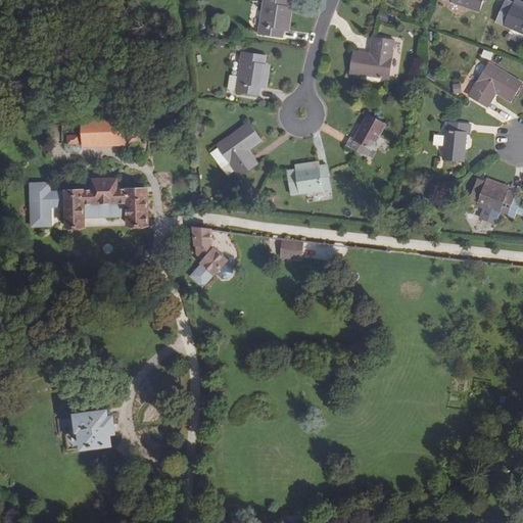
[(264,0),(259,34),(283,38),(284,30),(288,6),(288,0),(264,0)]
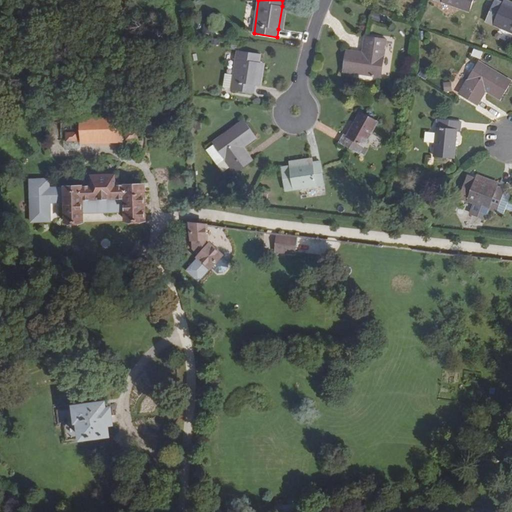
[(435,0),(470,12),(473,0),(435,0)]
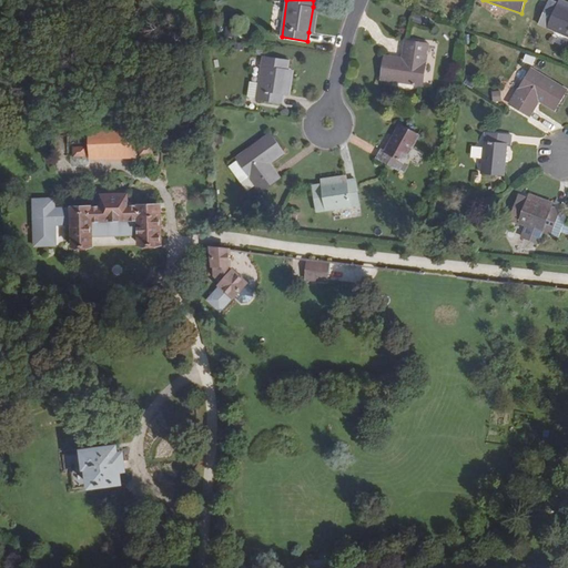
[(567,8),(558,3),(550,0),(540,24),(567,37),(567,8)]
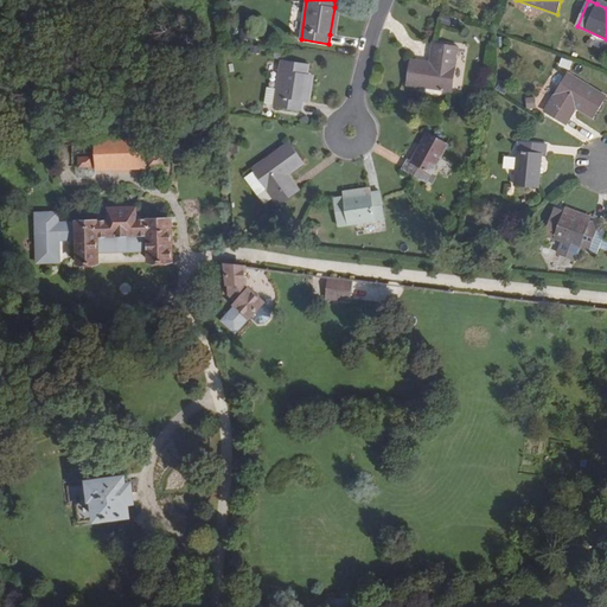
[(337,36),(342,8),(334,7),(330,34),(337,36)]
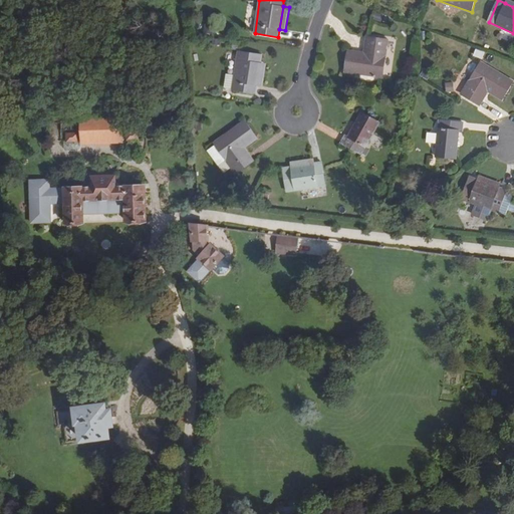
[(349,51),(345,73),(382,77),(386,57),(389,41),(367,38),(364,53),(349,51)]
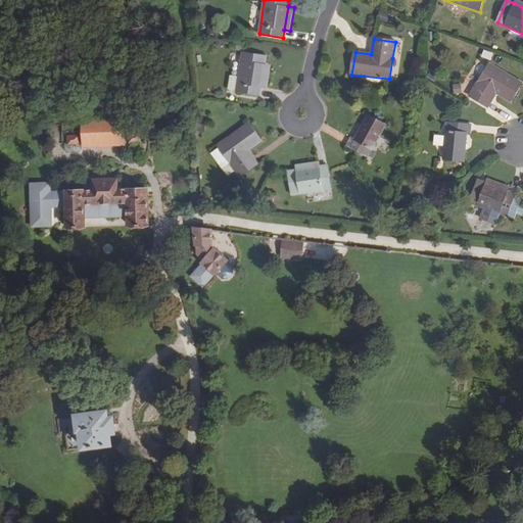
[(234,45),(233,52),(243,53),(243,46),(234,45)]
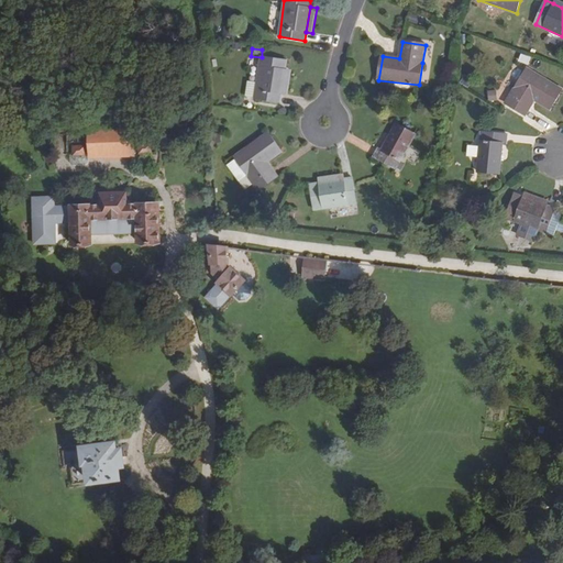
[(280,102),(282,95),(286,68),(287,61),(262,57),(255,98),(280,102)]
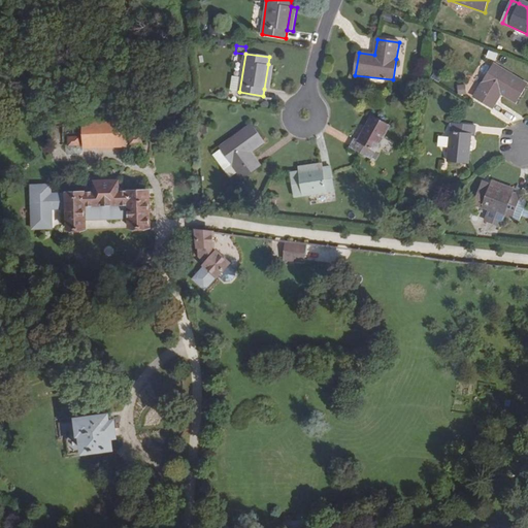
[(270,90),(274,66),(268,64),(264,89),(270,90)]
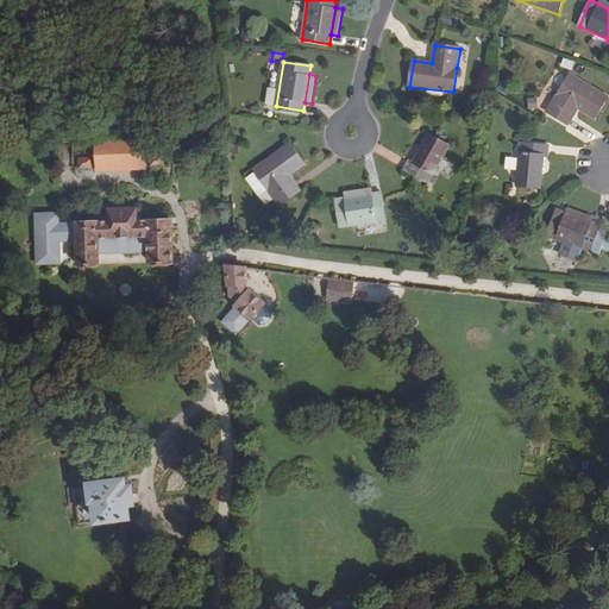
[(595,118),(608,98),(571,75),(557,99),(556,98),(547,112),(569,125),(578,108),(595,118)]
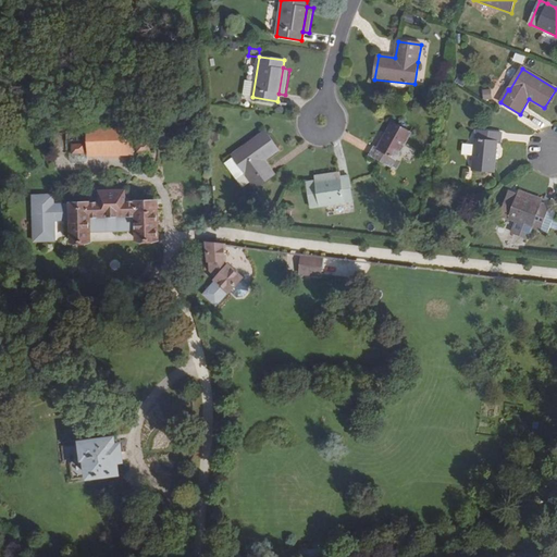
[(481,90),(482,100),(491,99),(490,89),(481,90)]
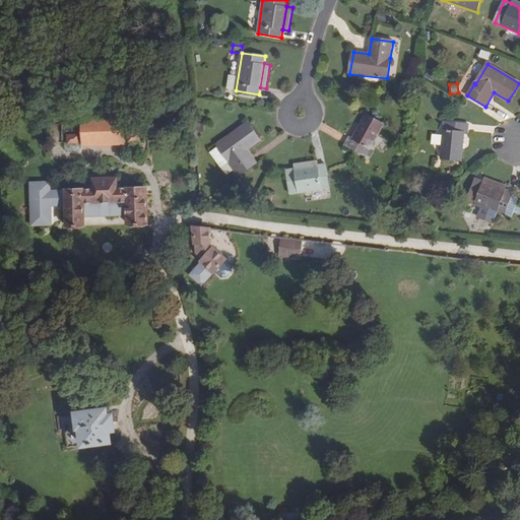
[(384,124),(367,114),(352,138),(349,137),(344,145),(366,157),(367,156),(371,158),(375,152),(370,149),(384,124)]
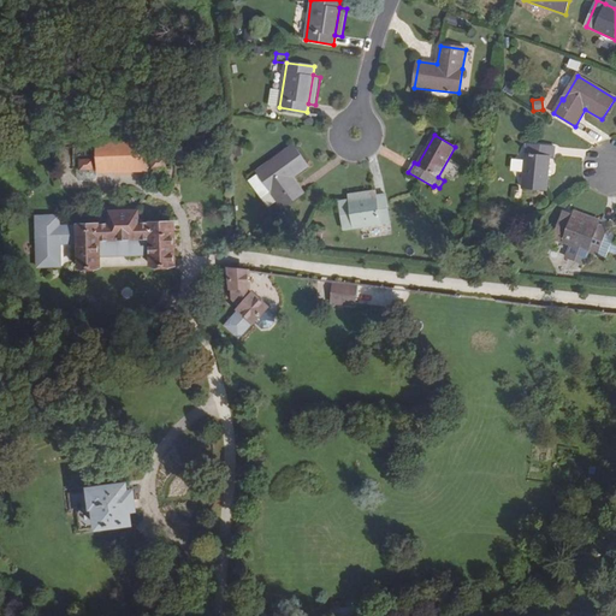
[(99,166),(116,166),(114,143),(98,144),(99,166)]
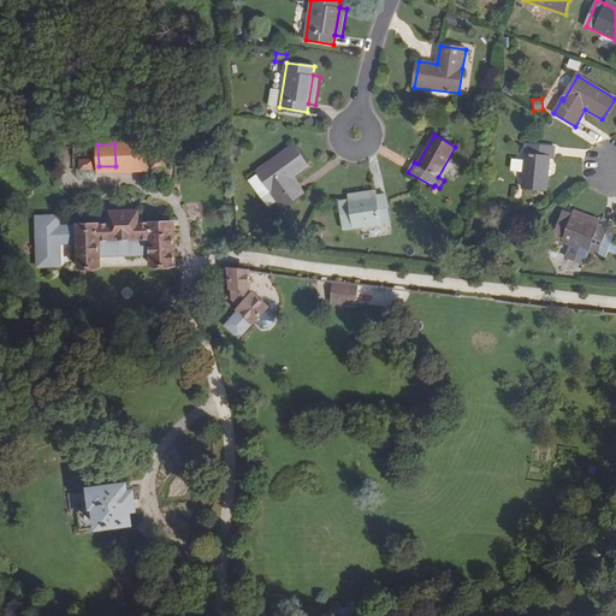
[(147,172),(146,143),(114,143),(116,166),(99,166),(99,173),(147,172)]
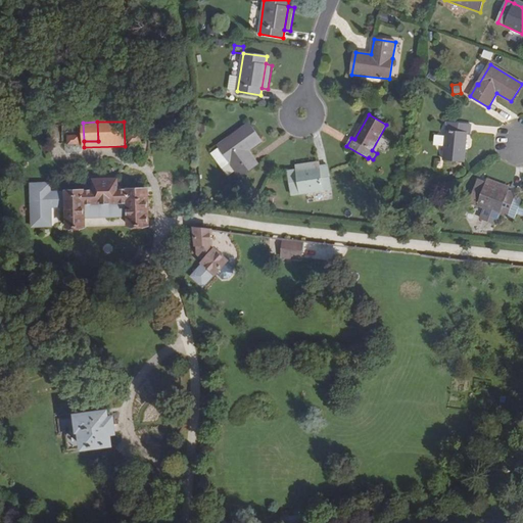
[(154,129),(154,122),(143,122),(143,130),(154,129)]
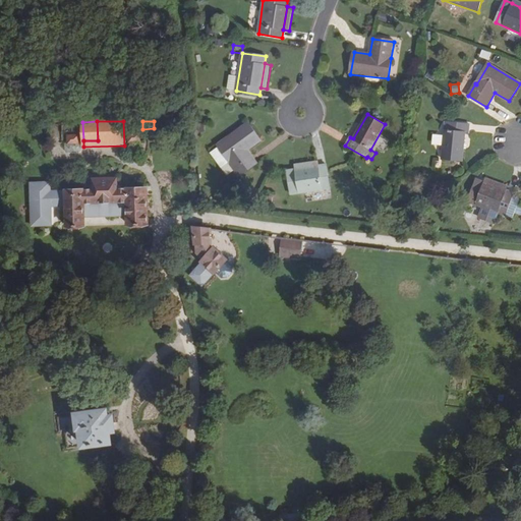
[(261,141),(247,123),(217,146),(219,148),(211,153),(227,174),(234,170),(239,176),(256,163),(247,151),(261,141)]
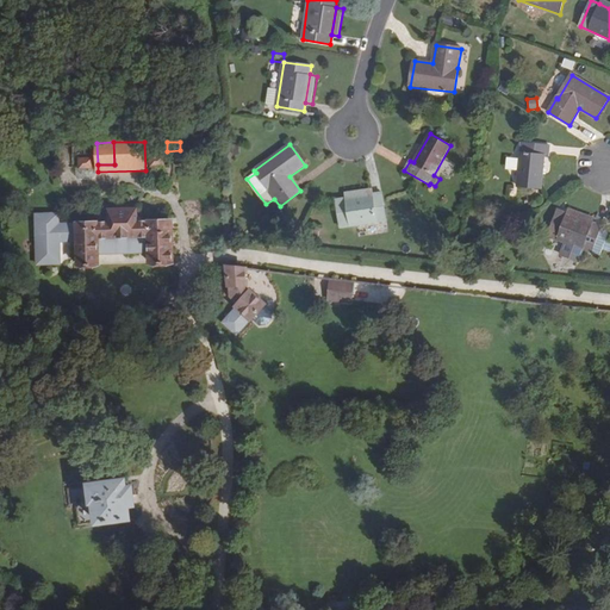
[(549,147),(522,144),(517,186),(541,188),(545,156),(549,156),(549,147)]
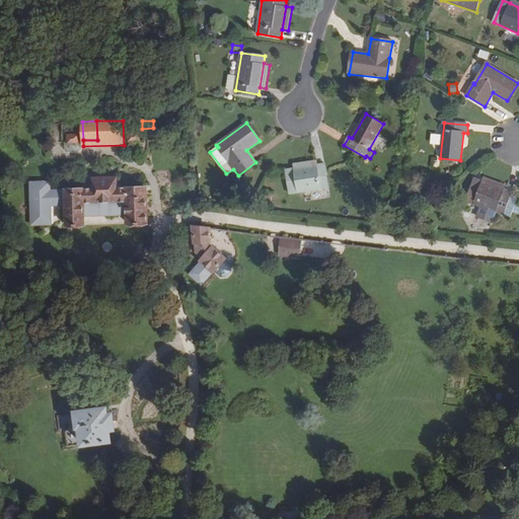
[(139,141),(139,133),(127,133),(128,142),(139,141)]
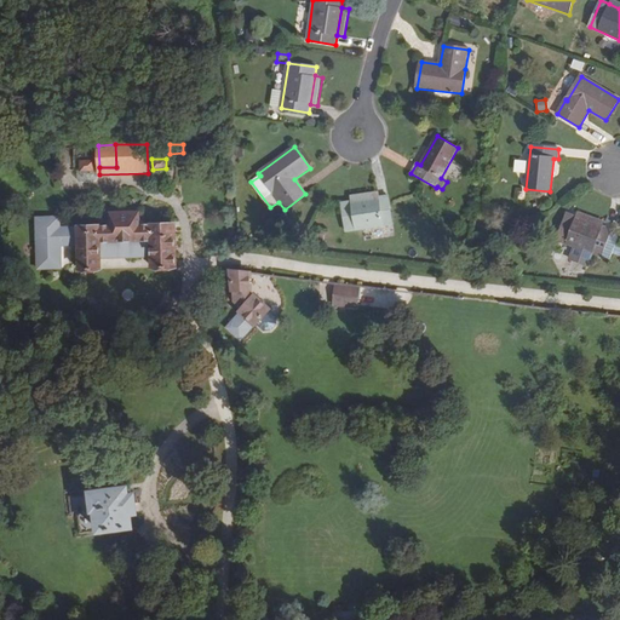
[(93,171),(93,161),(81,162),(81,171),(93,171)]
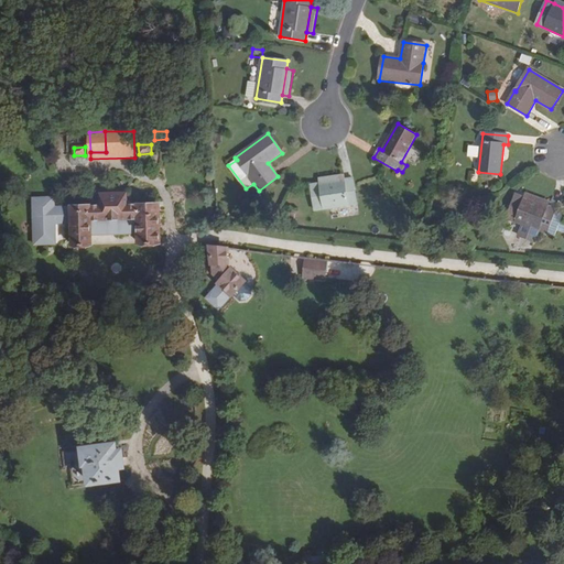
[(477,155),(477,148),(467,147),(467,155),(477,155)]
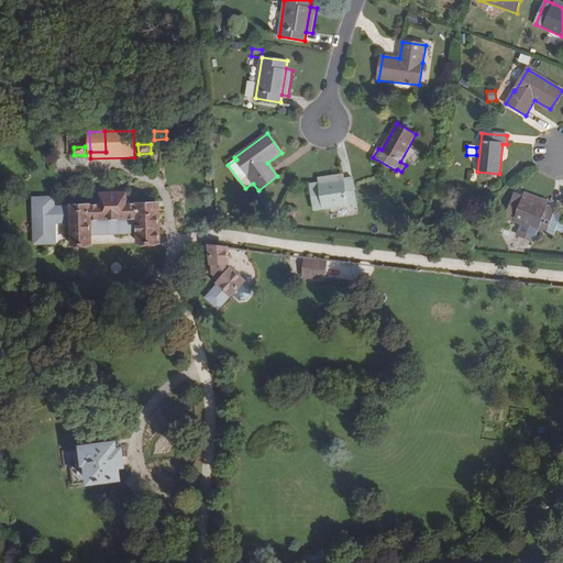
[(318,177),(319,184),(344,179),(344,174),(318,177)]
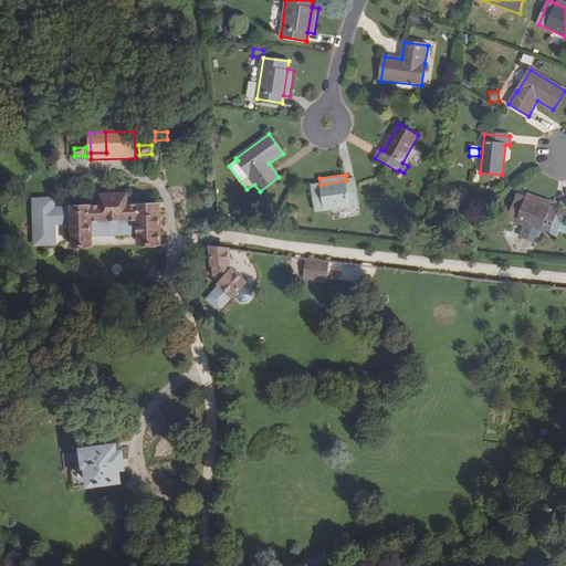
[(358,205),(354,179),(346,180),(321,185),(312,186),(315,211),(358,205)]
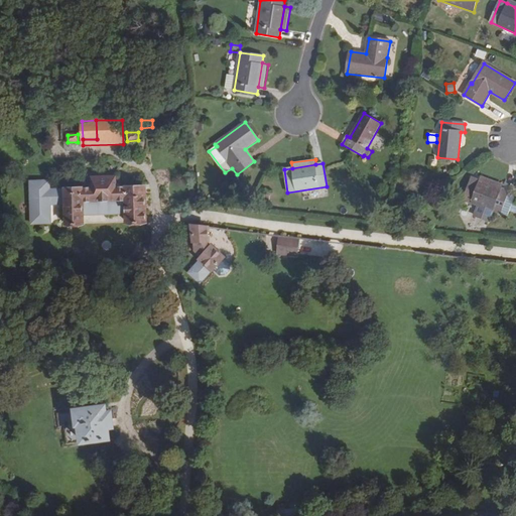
[(481,175),(480,180),(502,189),(504,184),(481,175)]
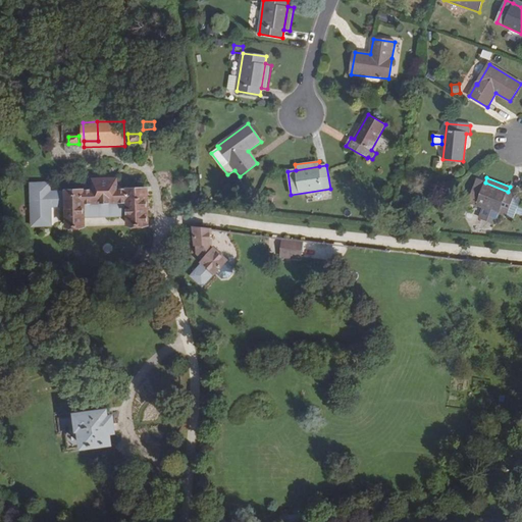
[(85,203),(127,202),(127,217),(127,225),(148,225),(147,190),(117,191),(117,179),(93,179),(94,191),(66,192),(67,226),(86,225),(86,218),(85,203)]
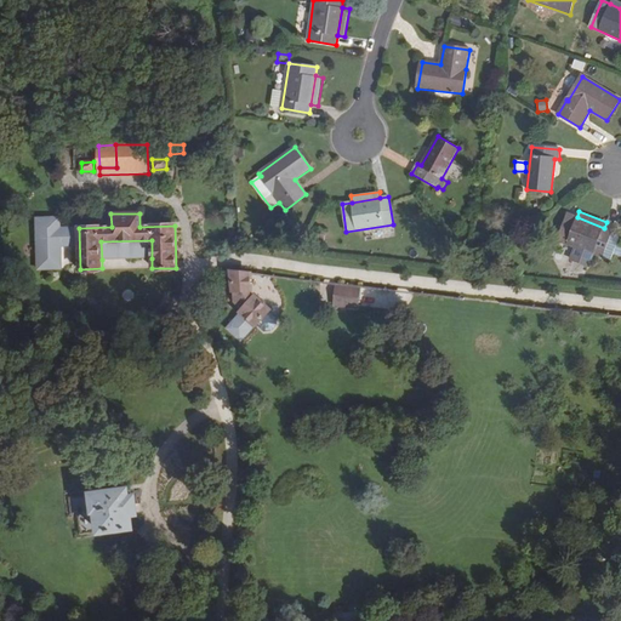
[(613,231),(604,228),(577,217),(568,215),(558,241),(603,257),(611,234),(613,231)]
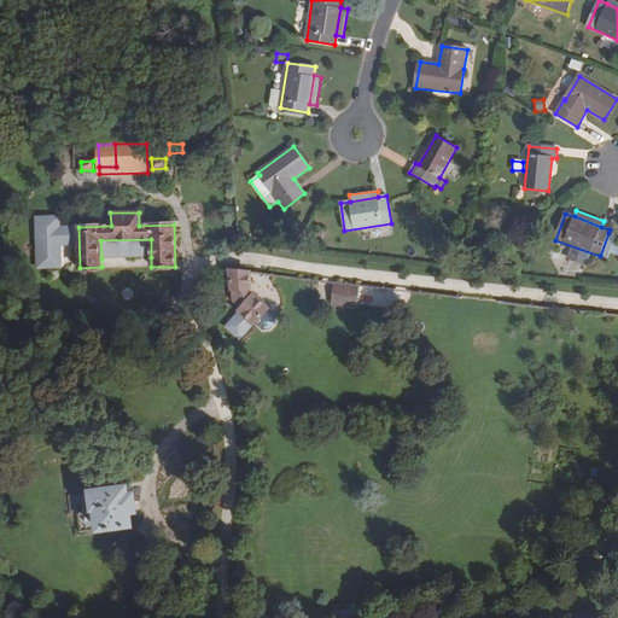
[(63,226),(63,215),(38,215),(39,269),(65,268),(64,245),(77,245),(76,226),(63,226)]
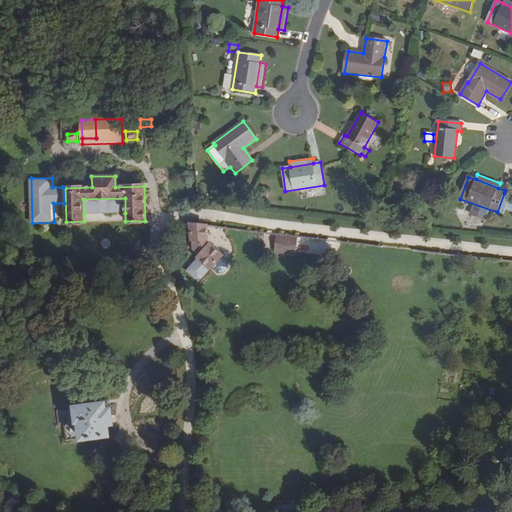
[(504,213),(511,195),(504,193),(497,211),(504,213)]
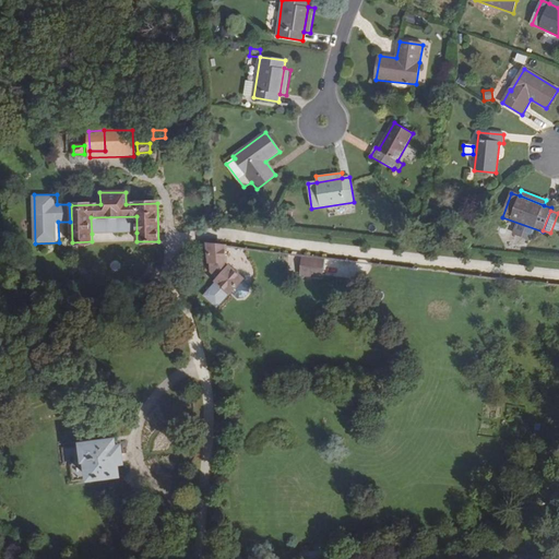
[(91,217),(92,234),(137,233),(137,216),(91,217)]
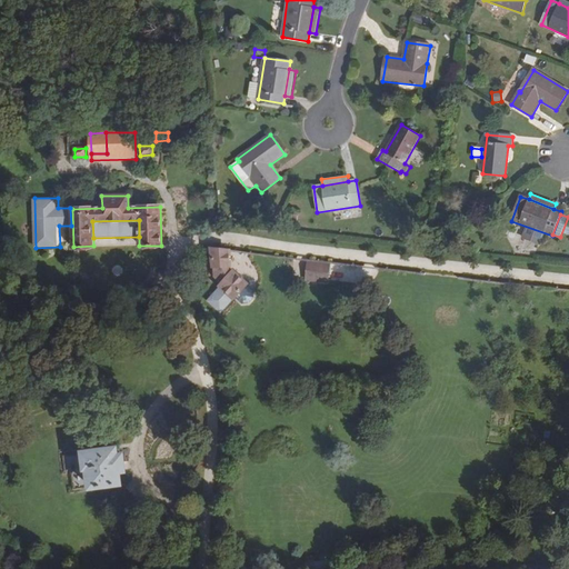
[(212,267),(231,266),(230,250),(211,248),(211,250),(198,256),(199,266),(212,265),(212,267)]
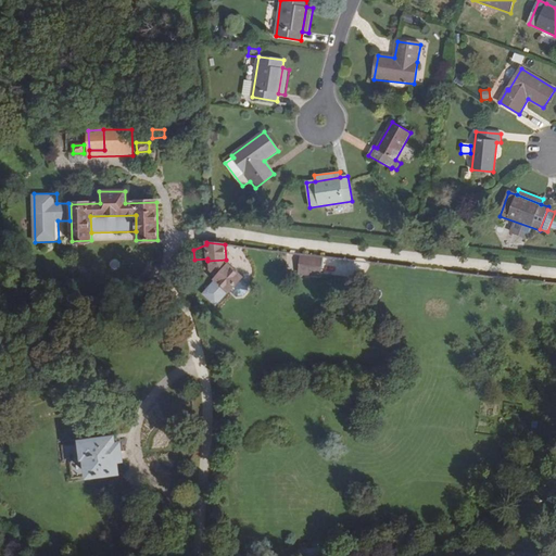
[(320,276),(321,255),(297,254),(297,275),(320,276)]
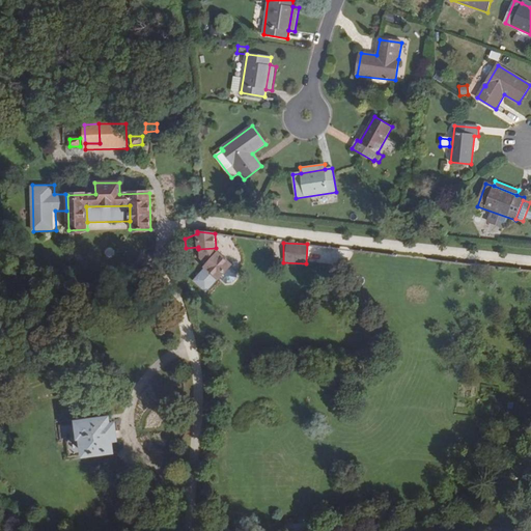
[(350,262),(351,249),(308,248),(307,261),(350,262)]
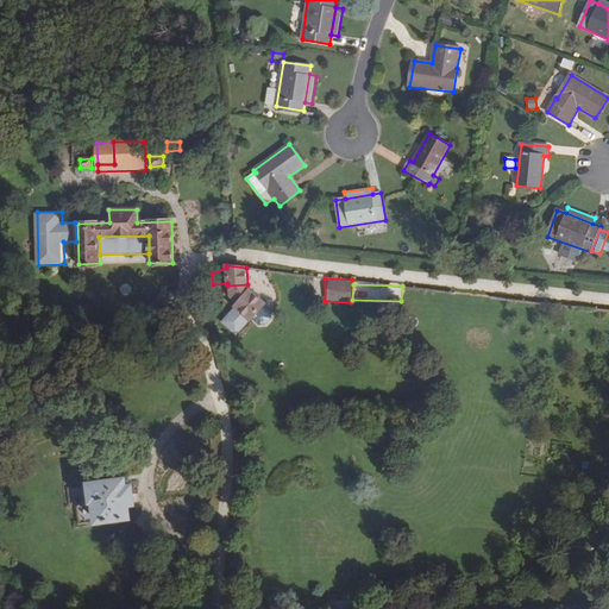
[(130,479),(129,473),(94,478),(96,497),(101,496),(104,513),(121,510),(137,508),(135,500),(139,498),(136,478),(130,479)]
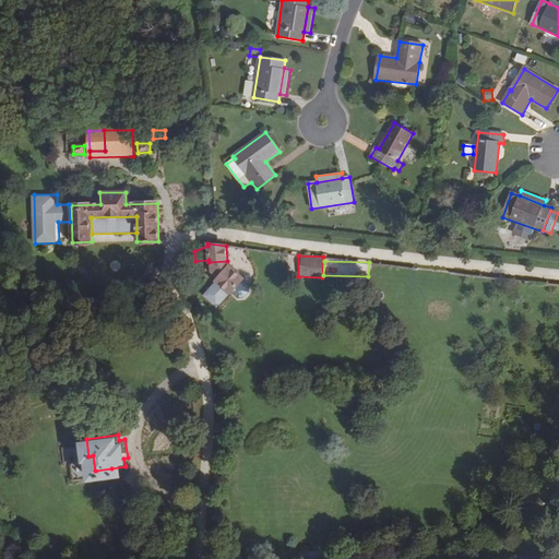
[(73,479),(84,479),(84,448),(66,448),(66,461),(72,460),(73,479)]
